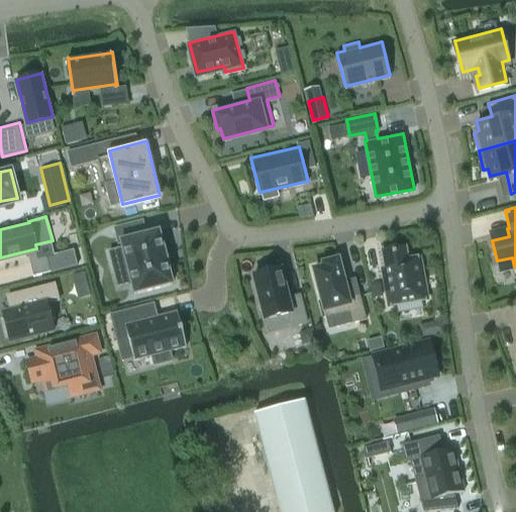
[(160,228),(146,232),(142,218),(115,225),(119,244),(108,247),(118,284),(130,281),(133,291),(173,281),(160,228)]
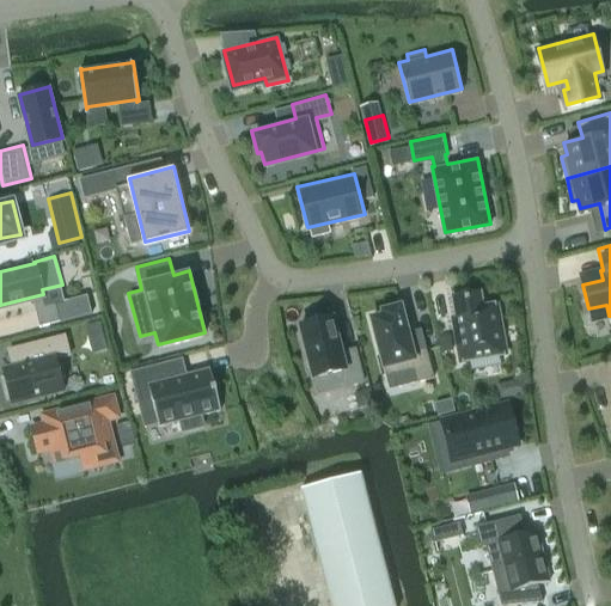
[(481,289),(453,294),(457,316),(453,317),(462,357),(465,356),(506,349),(498,301),(483,304),(481,289)]
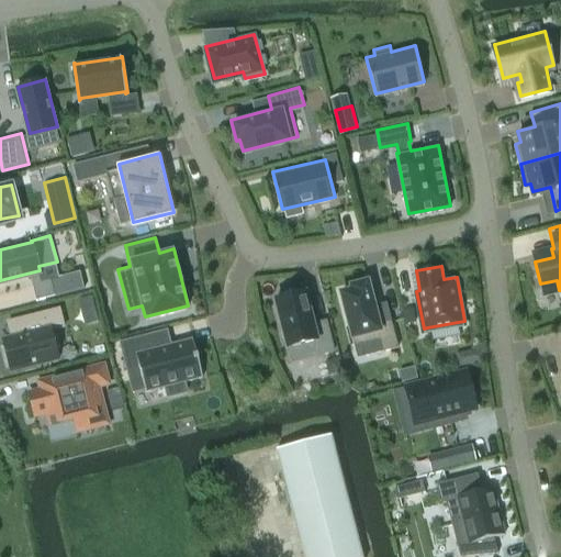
[(80,268),(51,276),(55,292),(85,285),(80,268)]
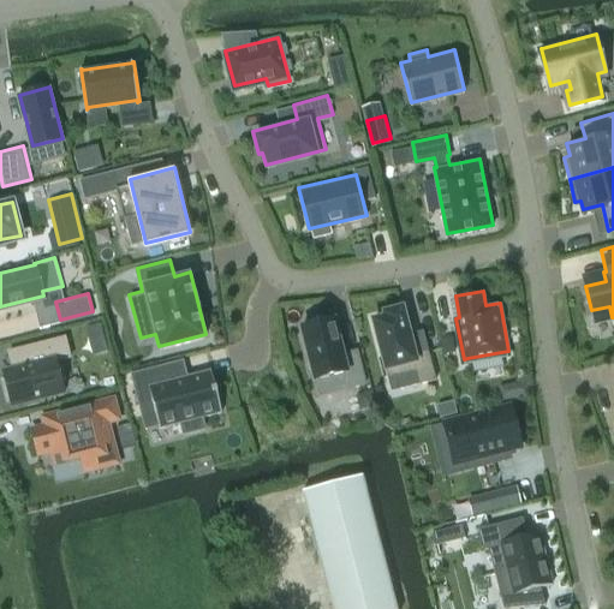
[(429,344),(413,348),(403,305),(383,310),(385,315),(375,317),(387,368),(416,360),(421,380),(436,375),(429,344)]
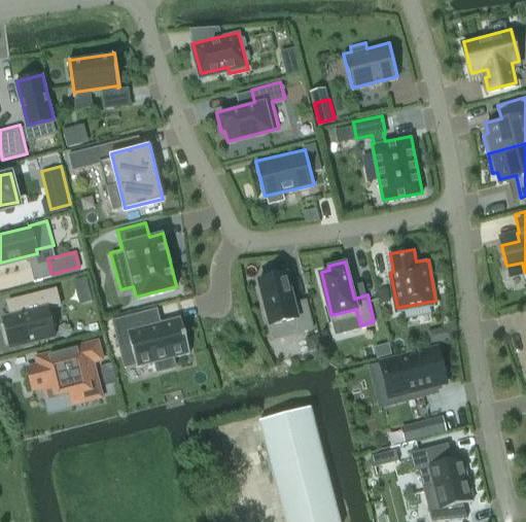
[(307,296),(293,300),(286,271),(258,278),(271,325),(272,324),(275,336),(314,325),(307,296)]
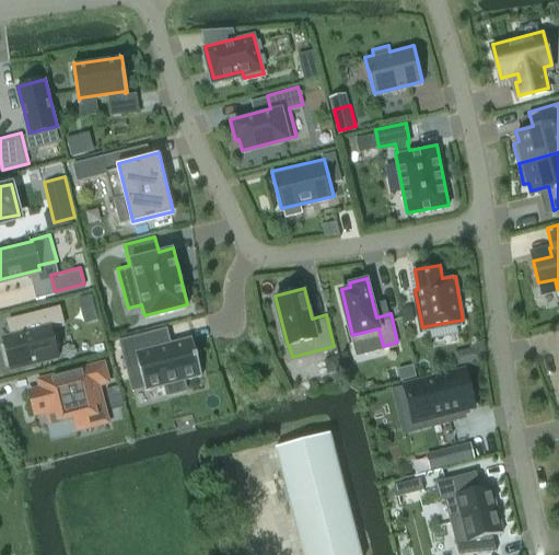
[(92,291),(79,295),(81,301),(94,298),(92,291)]
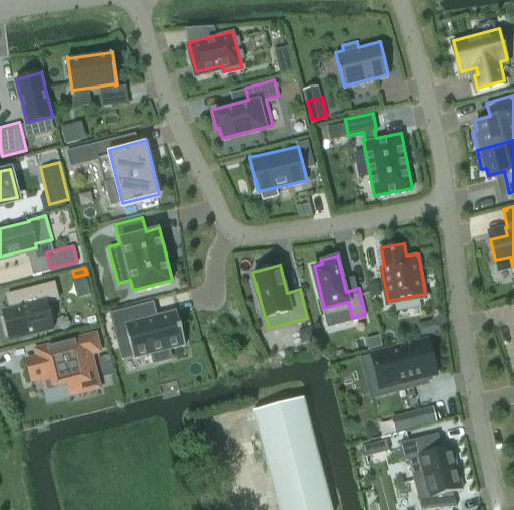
[(49,300),(60,297),(56,280),(8,292),(12,307),(4,309),(10,336),(55,325),(49,300)]
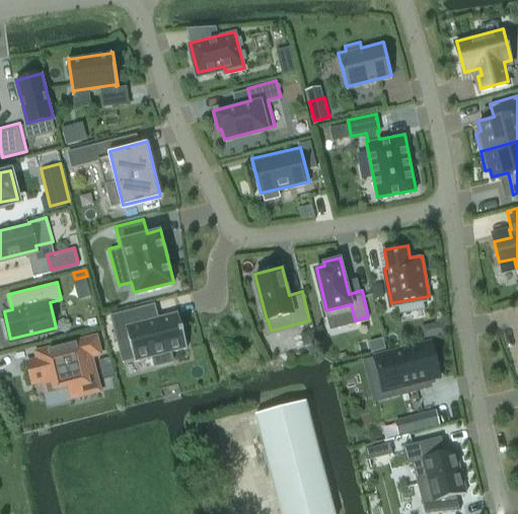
[(178,310),(159,315),(155,301),(111,312),(123,360),(134,357),(135,358),(153,354),(155,363),(173,358),(170,349),(188,345),(178,310)]
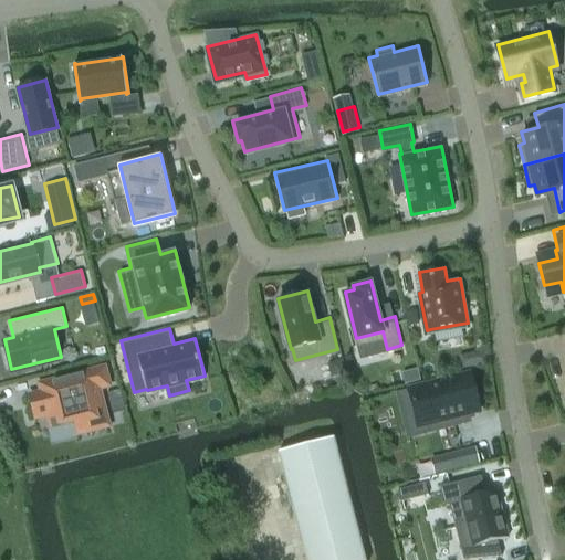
[(103,387),(113,384),(106,361),(38,378),(39,387),(28,390),(34,418),(45,414),(49,424),(60,422),(60,424),(74,420),(77,433),(112,424),(103,387)]
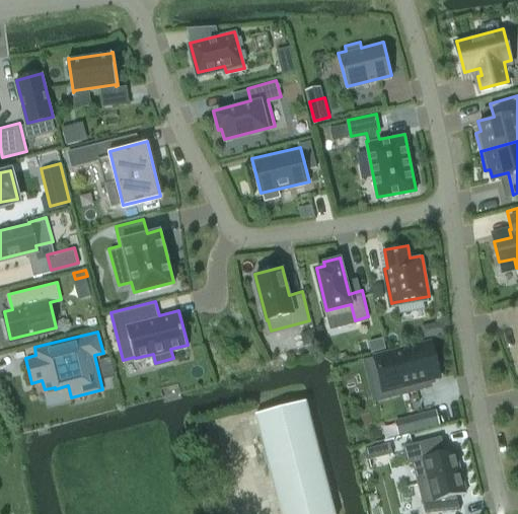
[(383,336),(369,340),(372,350),(386,346),(383,336)]
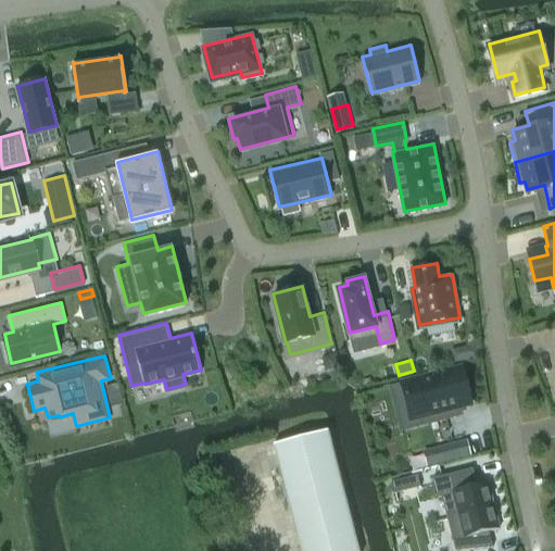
[(463,364),(400,380),(410,415),(443,407),(445,416),(464,412),(462,402),(471,399),(463,364)]
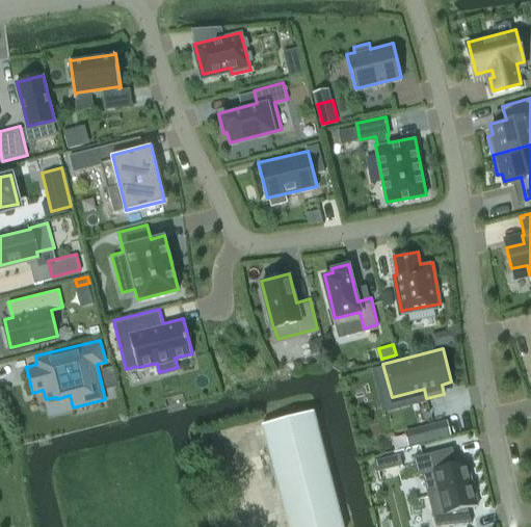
[(343,526),(314,411),(263,423),(289,526),(343,526)]
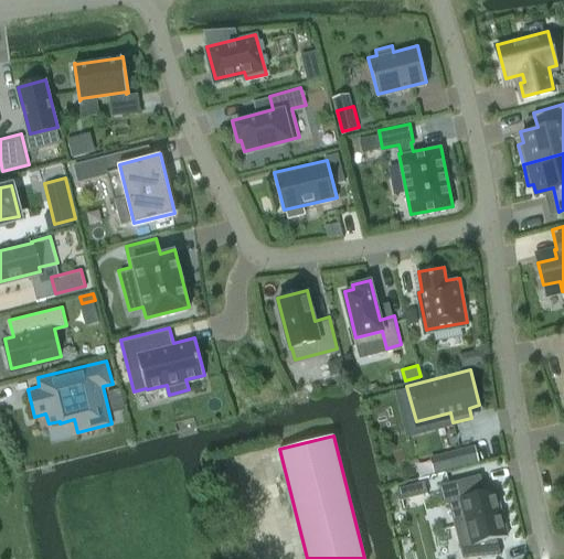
[(475,442),(444,450),(448,466),(479,459),(475,442)]
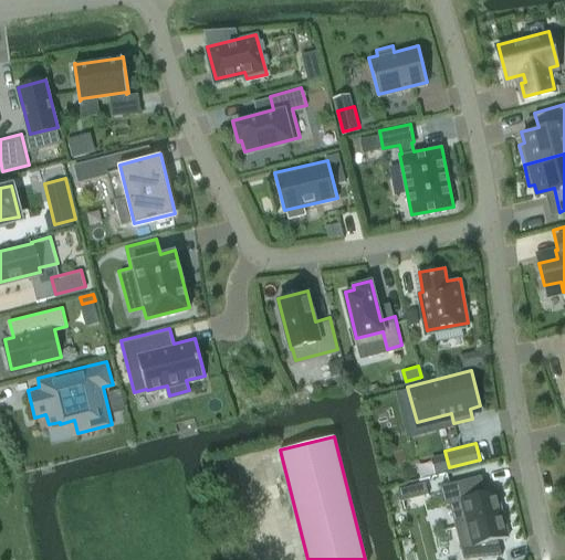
[(503,510),(497,487),(487,489),(482,473),(441,483),(446,503),(450,502),(456,522),(503,510)]
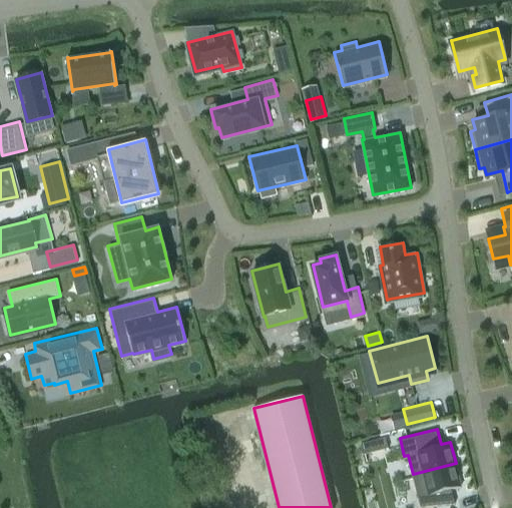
[(386,434),(374,438),(377,449),(389,446),(386,434)]
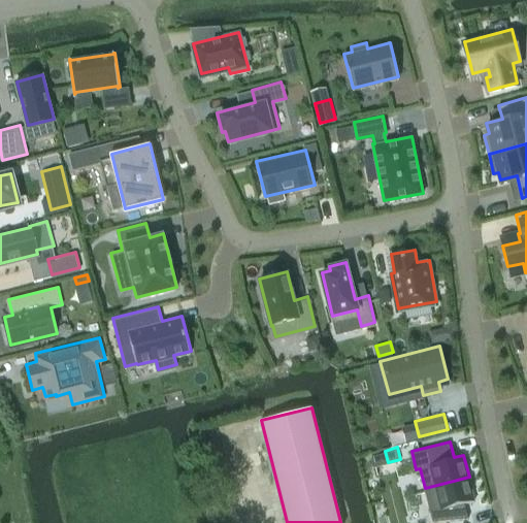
[(474,498),(469,477),(425,488),(430,510),(443,507),(447,518),(468,516),(464,501),(474,498)]
